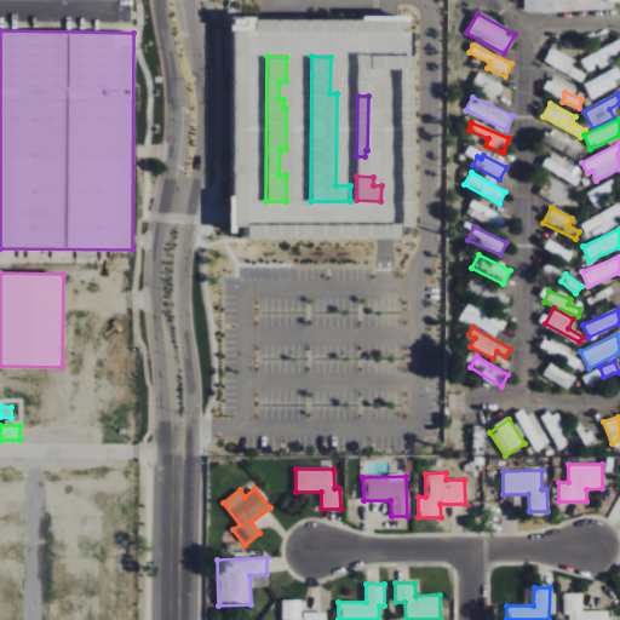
[(608,619),(608,610),(583,612),(581,593),(563,595),(563,615),(569,615),(568,619),(608,619)]
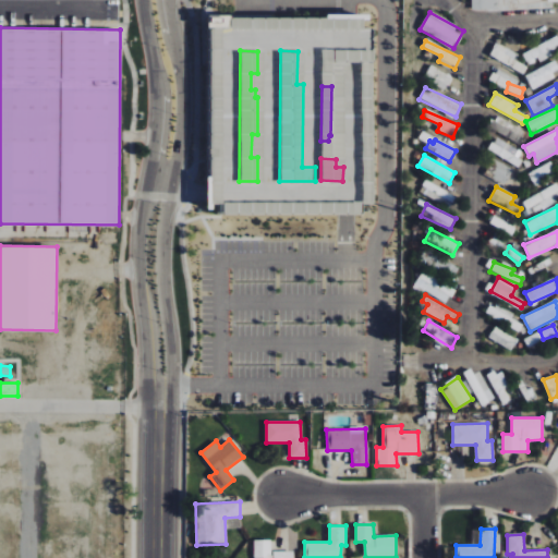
[(293,557),(293,552),(270,552),(270,540),(254,540),(254,557),(293,557)]
